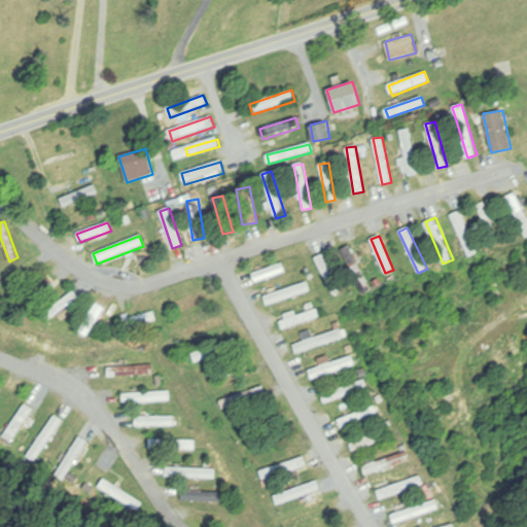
[(372,291),(350,245),(341,249),(363,295),(372,291)]
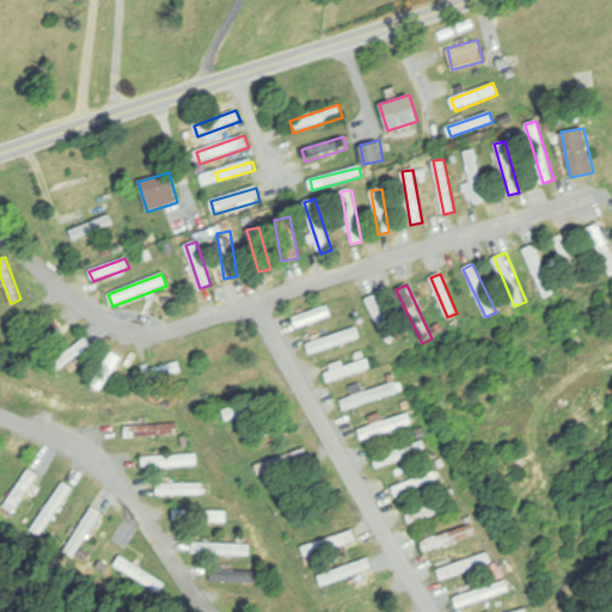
[(402,335),(374,295),(363,303),(391,342),(402,335)]
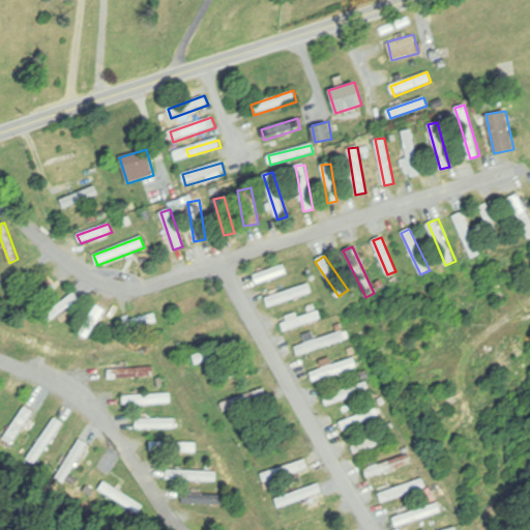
[(288,275),(284,265),(254,275),(257,286),(288,275)]
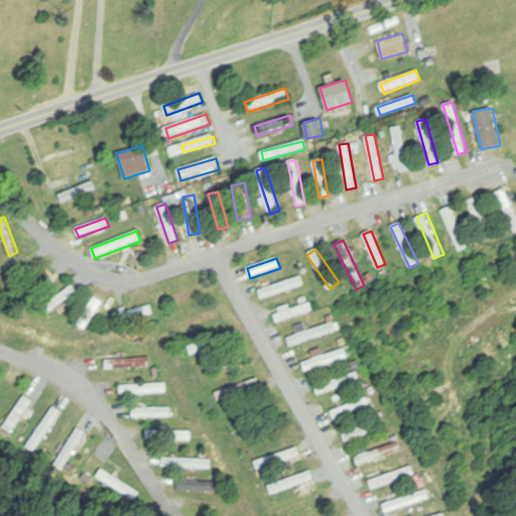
[(303,286),(300,275),(259,290),(262,300),(303,286)]
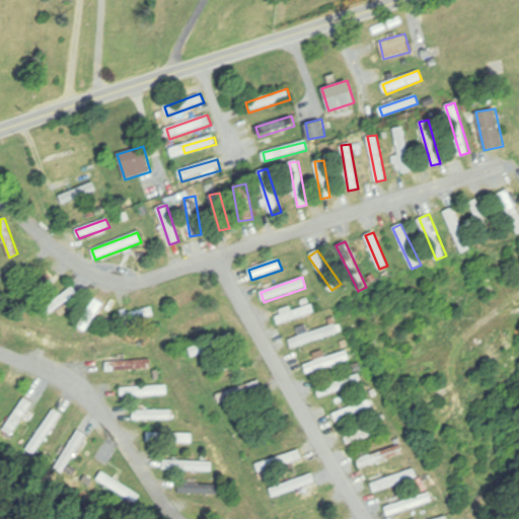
[(44,309),(49,316),(77,293),(72,286),(44,309)]
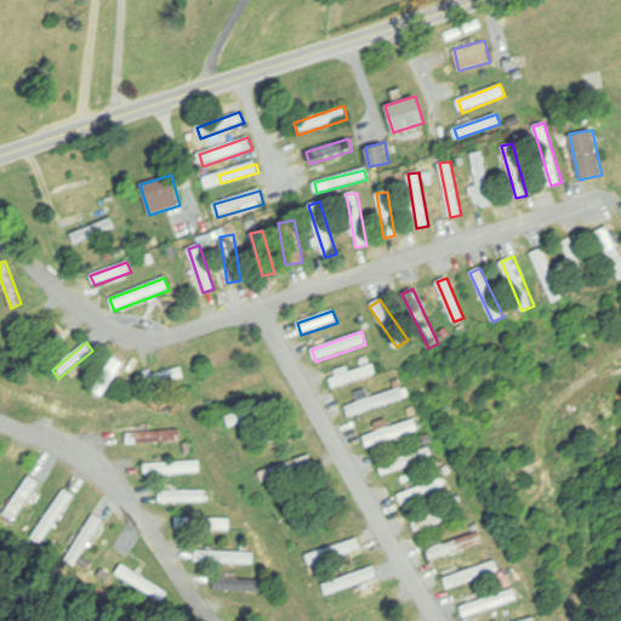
[(123,364),(114,358),(95,387),(103,393),(123,364)]
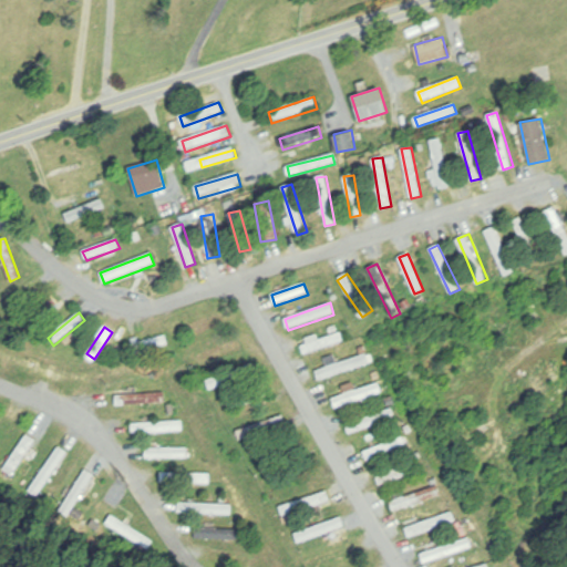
[(301,344),(306,356),(343,340),(340,330),(301,344)]
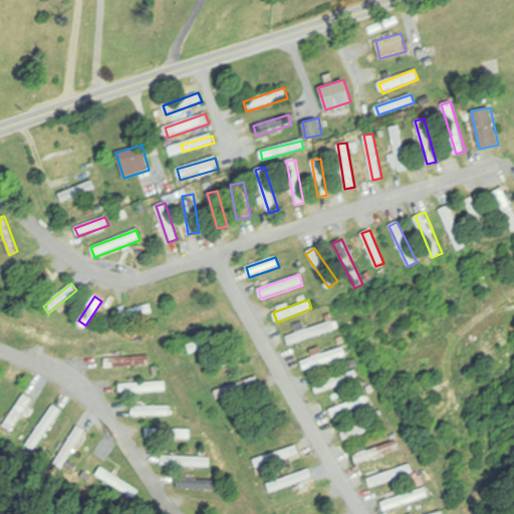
[(286,334),(289,345),(335,332),(332,322),(286,334)]
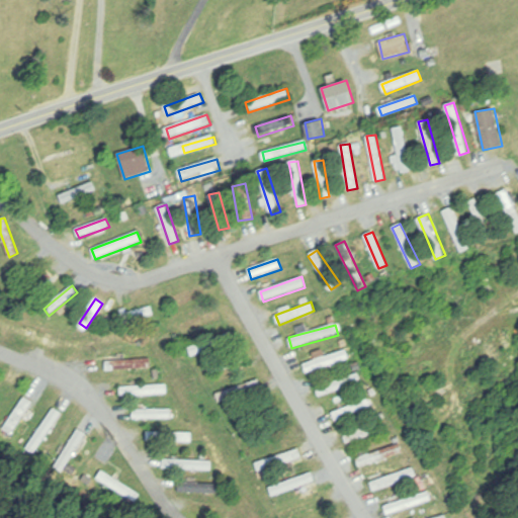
[(188,361),(236,341),(232,331),(183,350),(188,361)]
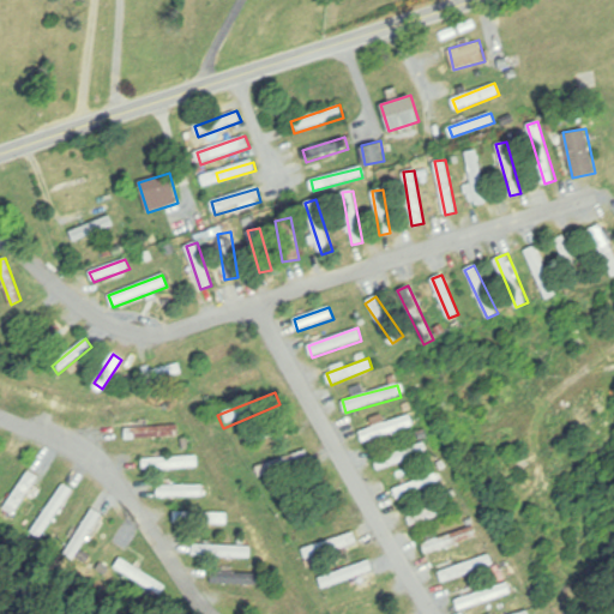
[(414,426),(410,414),(360,431),(363,443),(414,426)]
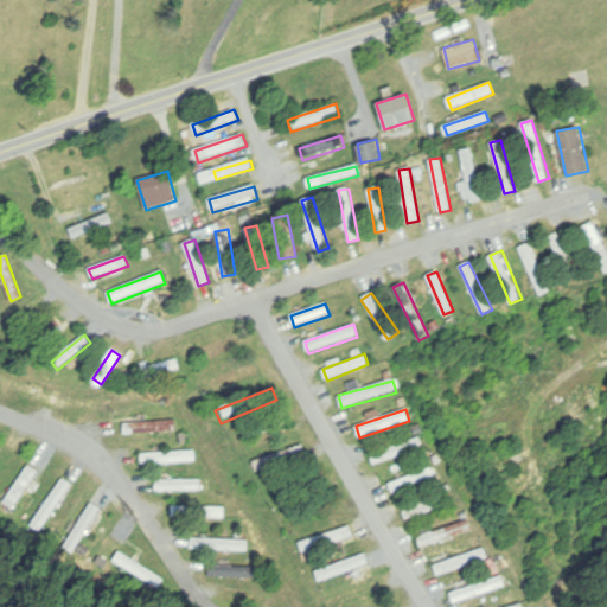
[(178,422),(123,422),(123,435),(178,434),(178,422)]
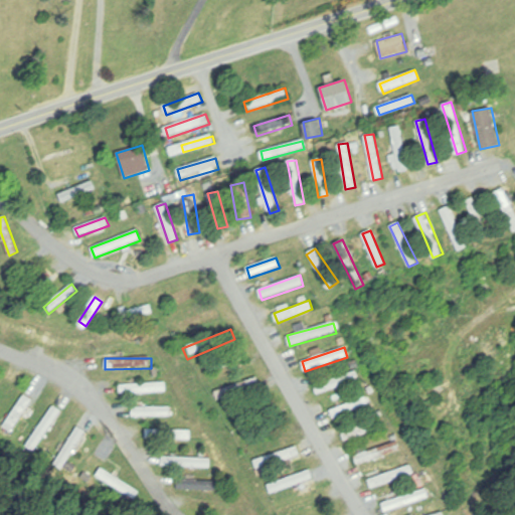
[(314,385),(318,395),(360,380),(357,370),(314,385)]
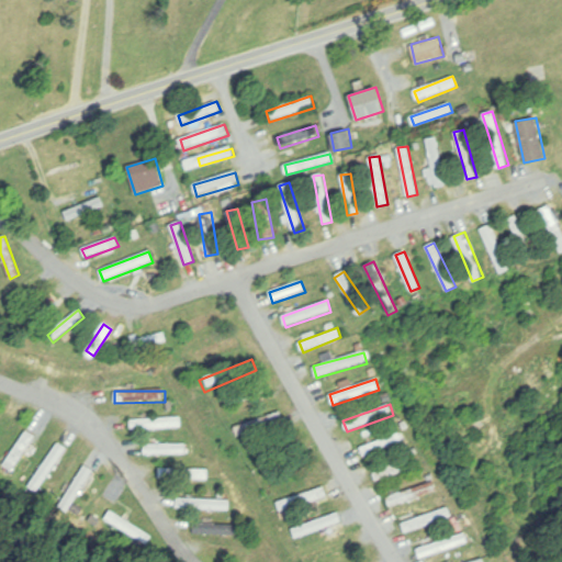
[(284,420),(280,411),(234,429),(238,439),(284,420)]
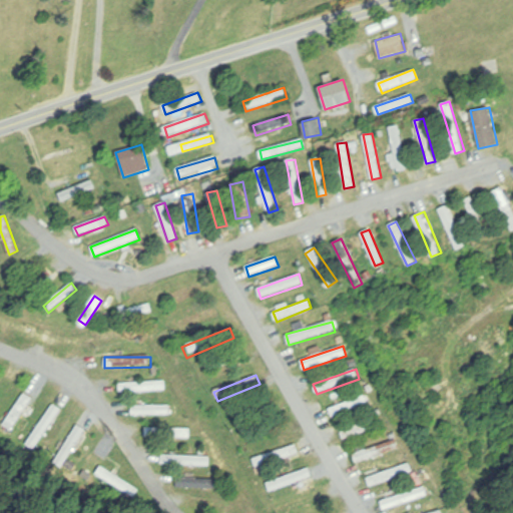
[(166,392),(166,383),(119,383),(119,392),(166,392)]
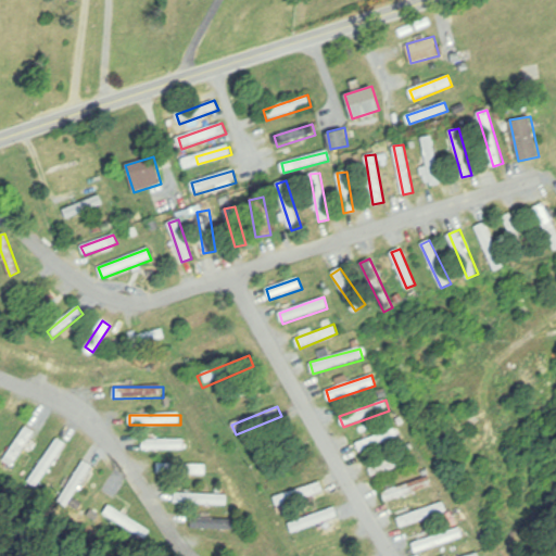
[(36,434),(27,428),(3,460),(12,468),(36,434)]
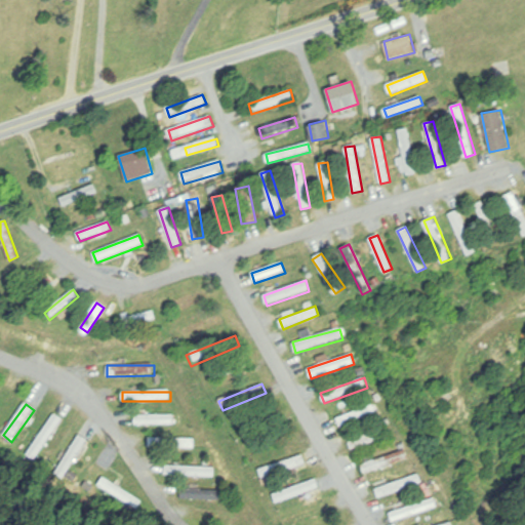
[(337,416),(339,426),(377,415),(374,406),(337,416)]
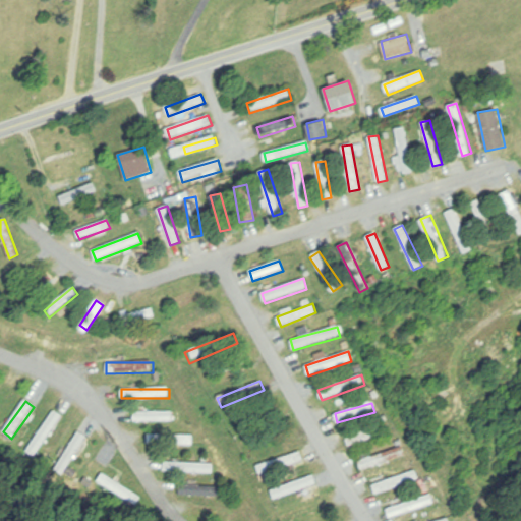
[(27,453),(38,459),(62,416),(53,411),(27,453)]
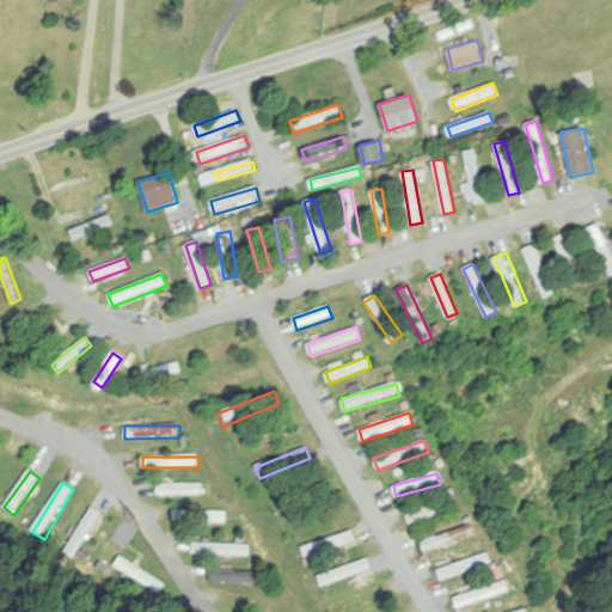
[(203,497),(203,484),(157,484),(157,497),(203,497)]
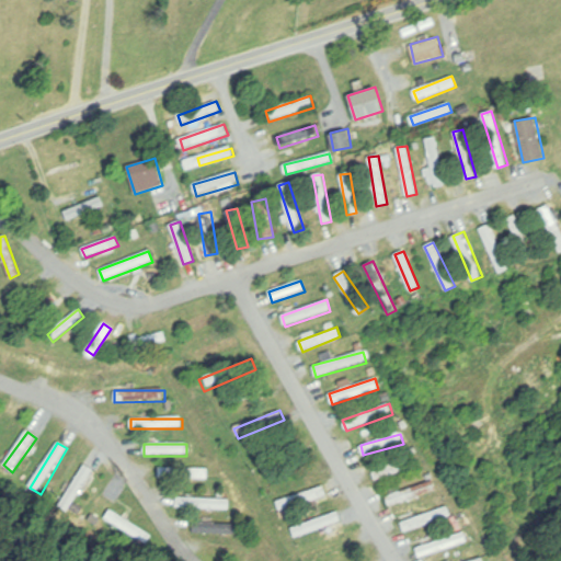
[(412,468),(408,457),(373,471),(377,482),(412,468)]
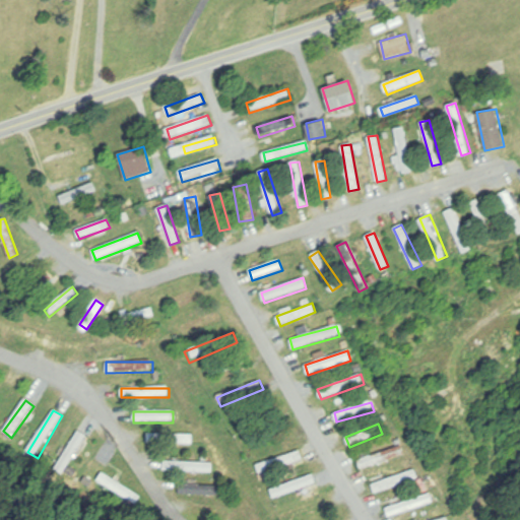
[(290,436),(286,427),(244,444),(248,453),(290,436)]
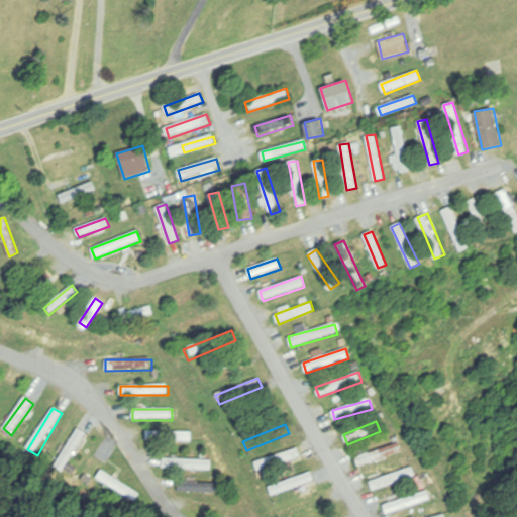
[(63,472),(86,434),(78,429),(55,467),(63,472)]
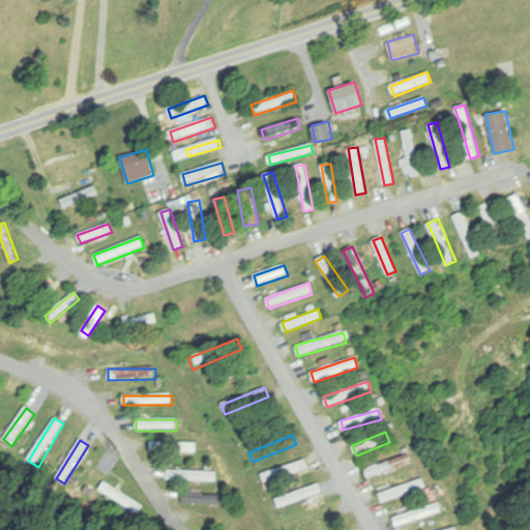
[(197,442),(179,443),(180,453),(197,453),(197,442)]
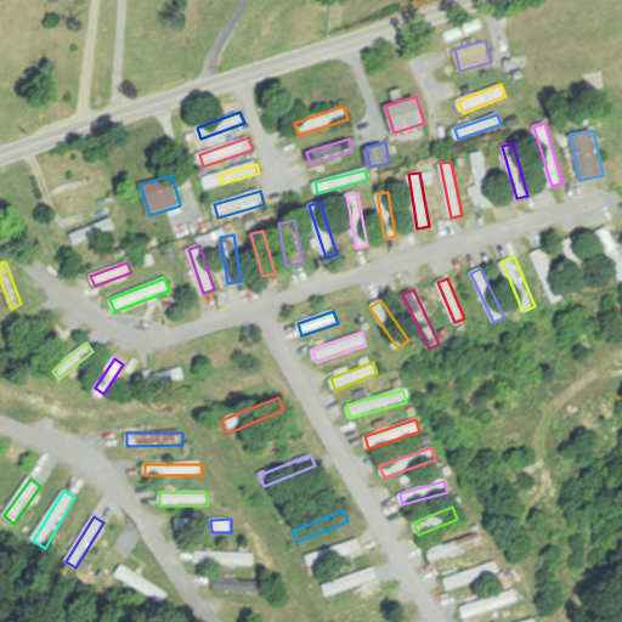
[(484,544),(480,532),(428,550),(431,563),(484,544)]
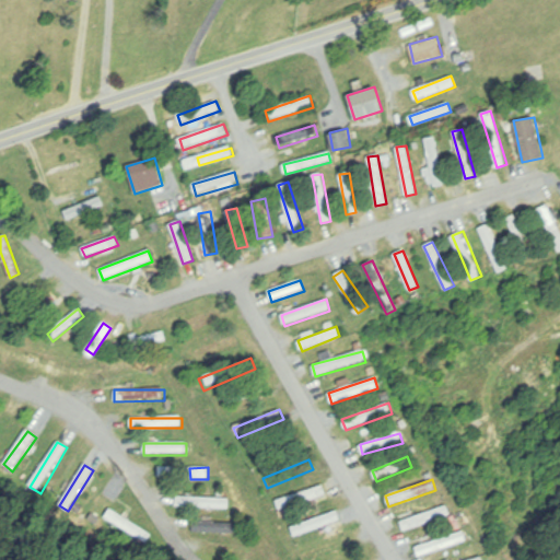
[(276,500),(279,511),(326,497),(323,486),(276,500)]
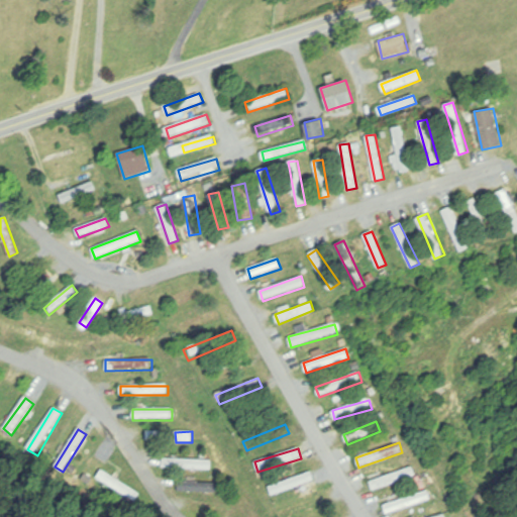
[(212,459),(163,459),(163,470),(212,470),(212,459)]
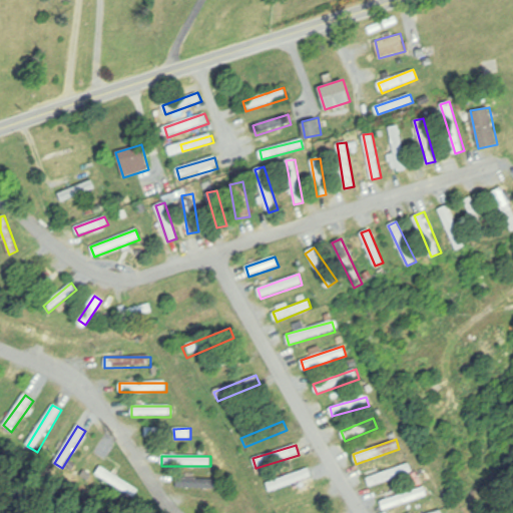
[(411,469),(407,460),(367,480),(372,488),(411,469)]
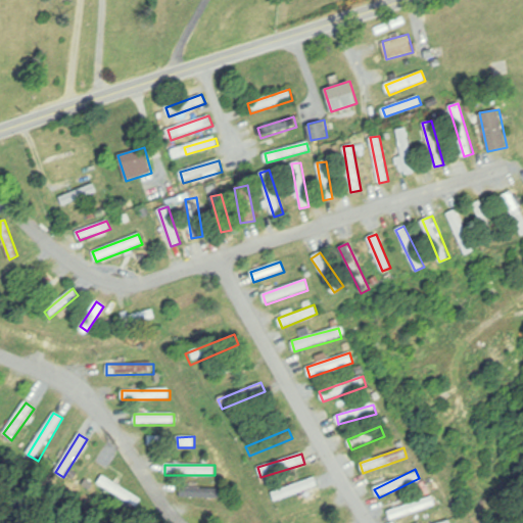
[(99,483),(138,506),(142,500),(103,476),(99,483)]
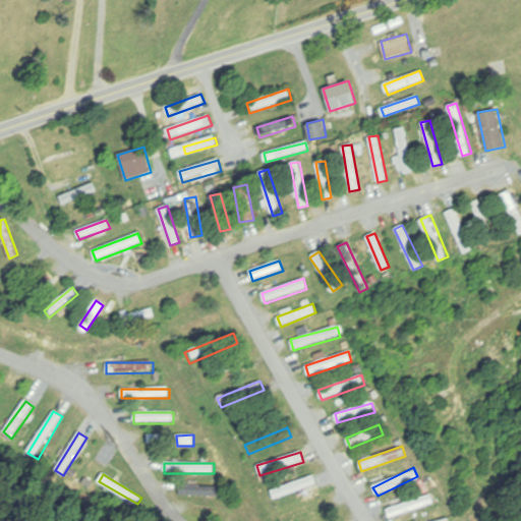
[(316,485),(313,475),(270,489),(273,500),(316,485)]
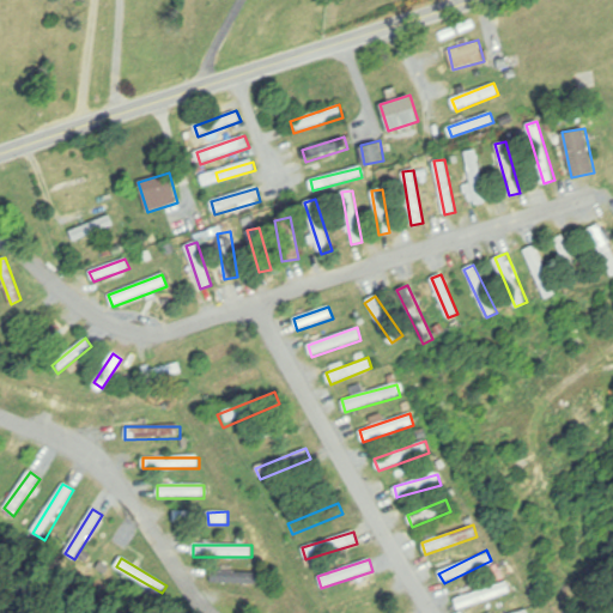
[(213,583),(266,583),(266,572),(213,572),(213,583)]
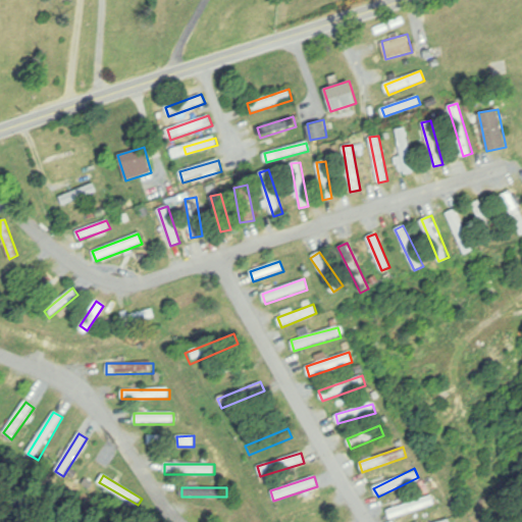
[(433,507),(430,496),(386,508),(389,518),(433,507)]
